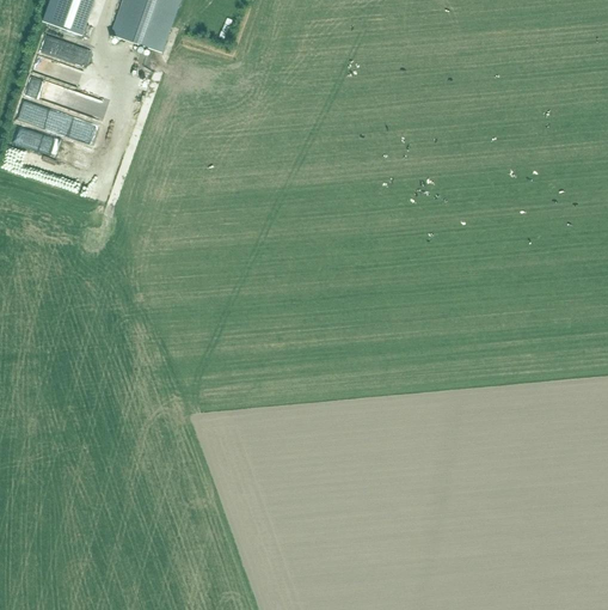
[(90,0),(47,0),(38,24),(77,38),(90,0)]
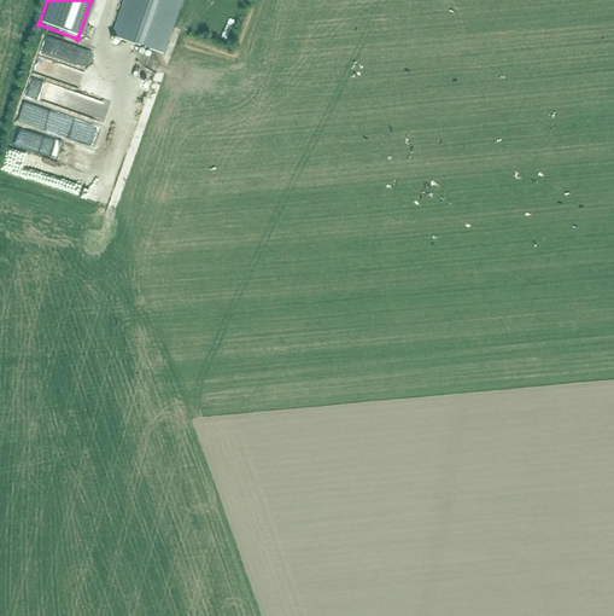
[(132,16),(130,18),(126,17),(126,15),(116,15),(116,35),(139,35),(139,16),(132,16)]
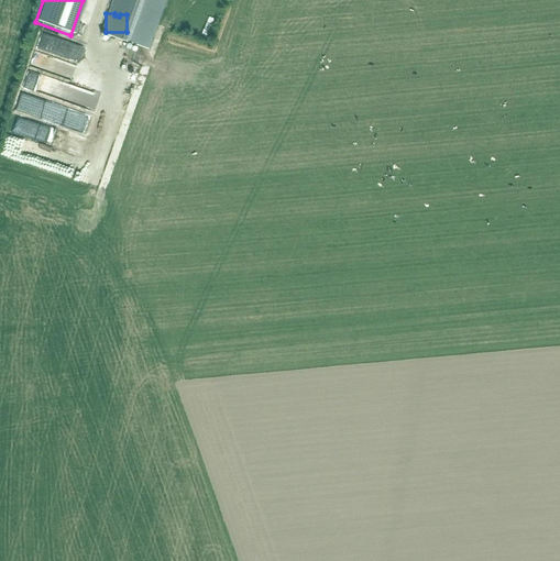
[(36,47),(31,64),(73,77),(78,61),(79,61),(85,45),(43,32),(37,48),(36,47)]
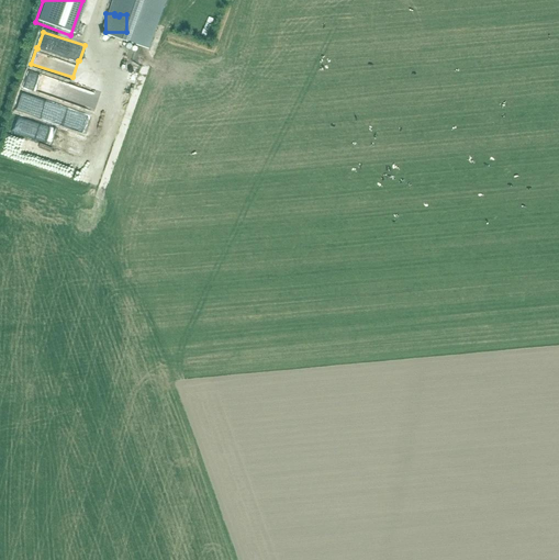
[(23,94),(19,108),(89,129),(98,99),(48,85),(51,77),(28,70),(22,87),(53,97),(51,102),(23,94)]
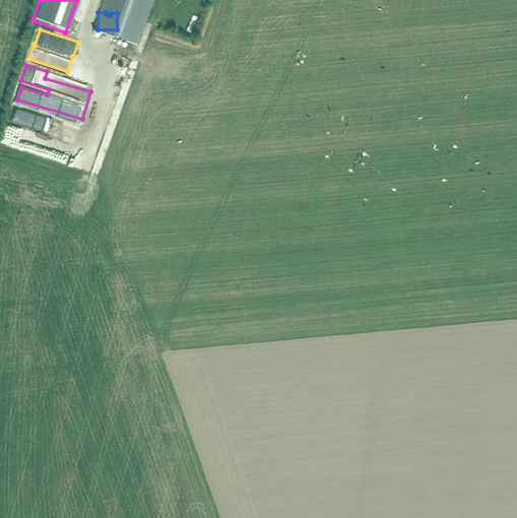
[(22,123),(26,113),(16,109),(12,118),(22,123)]
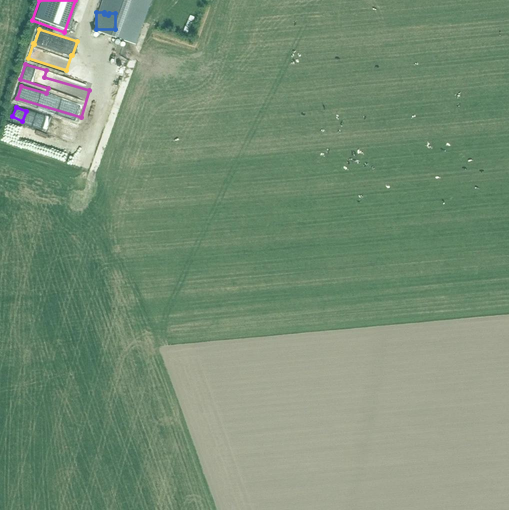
[(31,111),(27,110),(23,121),(42,128),(47,115),(40,113),(38,116),(30,114),(31,111)]
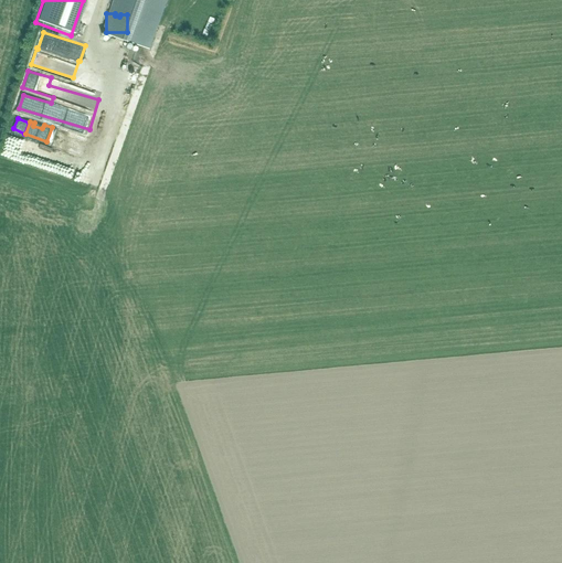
[(71,130),(61,130),(61,145),(70,145),(70,142),(77,142),(76,135),(71,135),(71,130)]
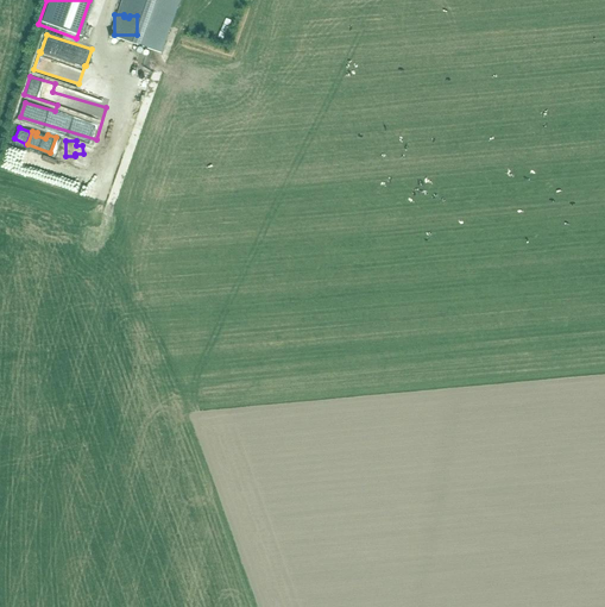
[(8,146),(2,163),(25,171),(29,162),(35,164),(37,157),(8,146)]
